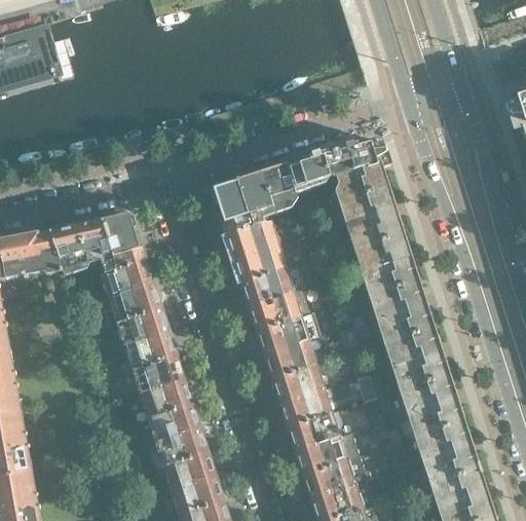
[(6,40),(0,41),(0,83),(54,68),(43,29),(6,40)]
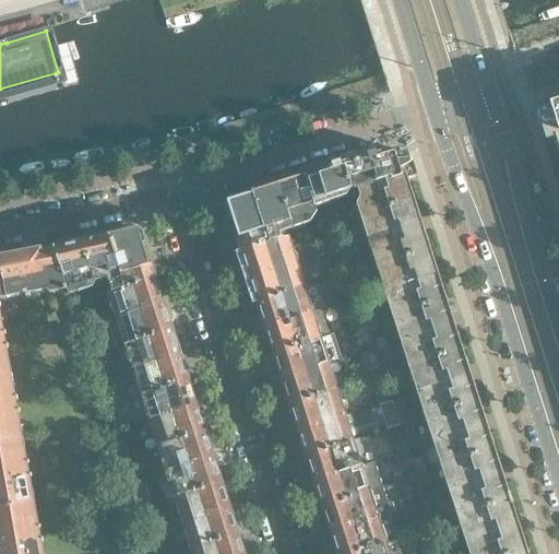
[(558,92),(542,97),(544,104),(536,106),(544,130),(551,128),(558,125),(558,92)]
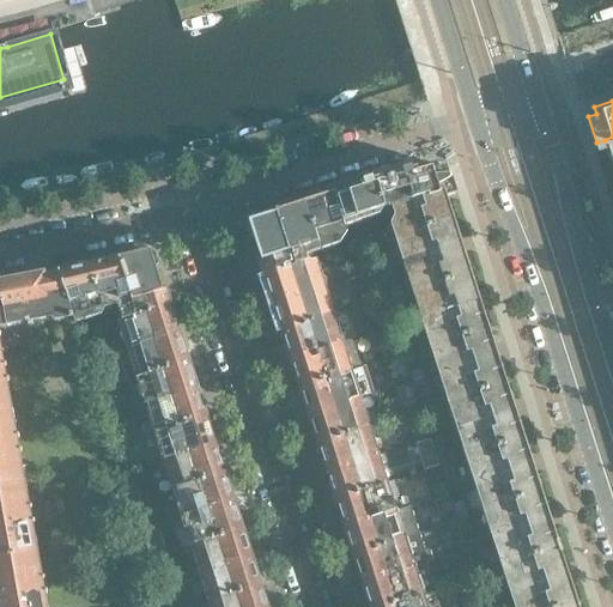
[(453,184),(445,162),(436,164),(435,158),(374,175),(383,206),(390,204),(443,187),(444,187),(453,184)]
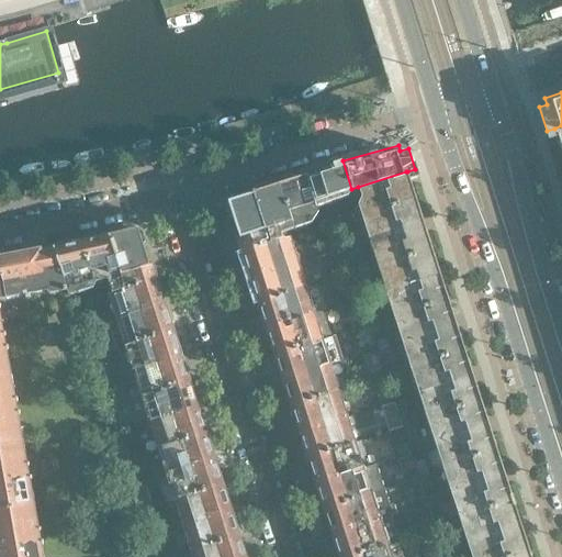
[(351,189),(343,160),(305,173),(315,204),(324,201),(327,197),(351,189)]
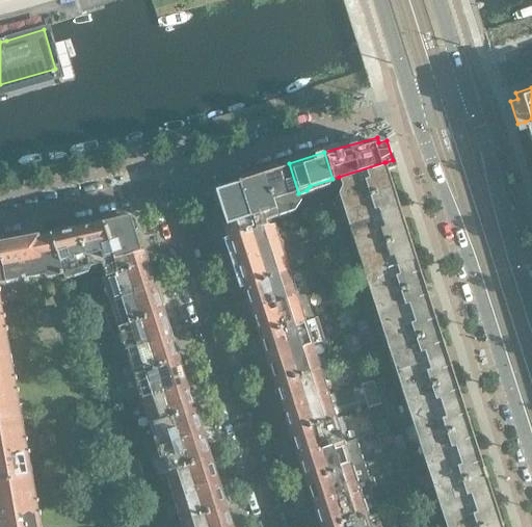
[(388,172),(386,162),(384,162),(339,177),(347,201),(393,186),(388,172)]
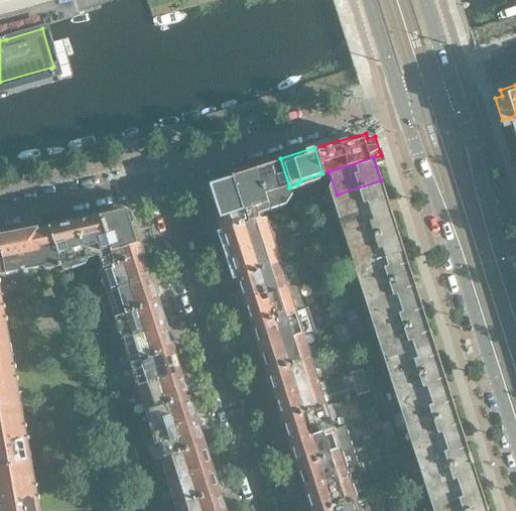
[(289,187),(280,158),(256,166),(268,204),(267,204),(268,207),(278,204),(288,187),(289,187)]
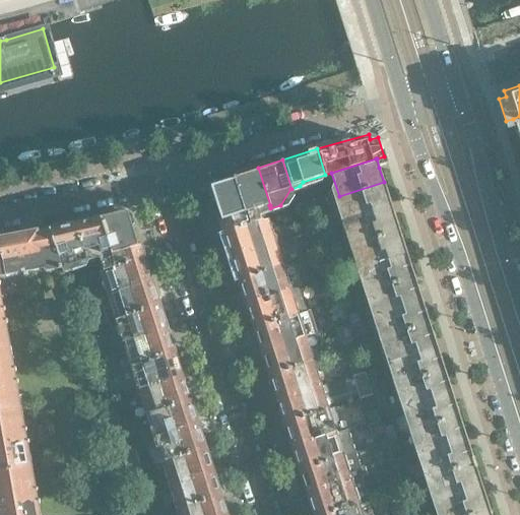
[(270,205),(258,168),(236,175),(237,176),(234,176),(244,207),(249,205),(251,211),(258,209),(269,205),(270,205)]
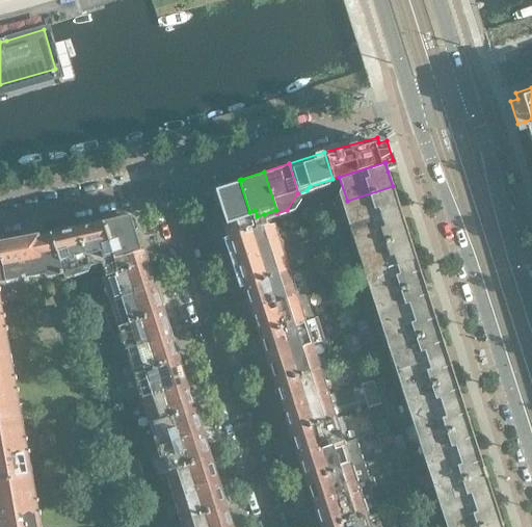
[(249,212),(239,180),(215,188),(213,191),(216,201),(219,203),(224,218),(222,222),(227,234),(266,221),(264,214),(257,216),(255,210),(249,212)]
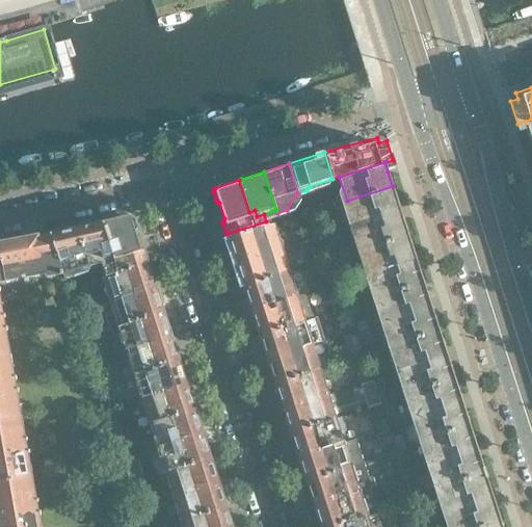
[(400,210),(397,200),(393,186),(347,201),(354,225),(400,210)]
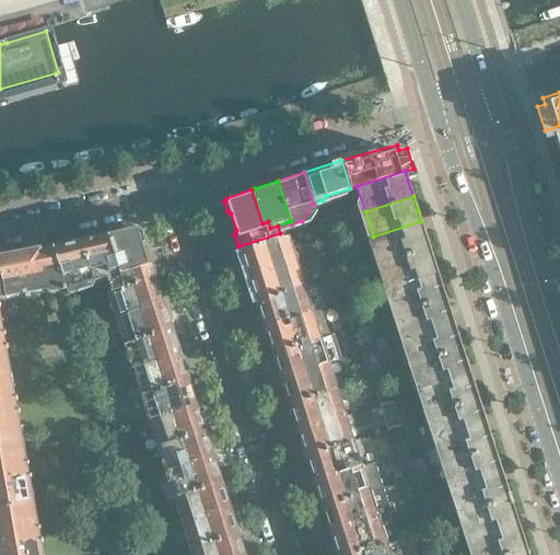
[(429,245),(424,231),(421,221),(373,236),(381,262),(429,245)]
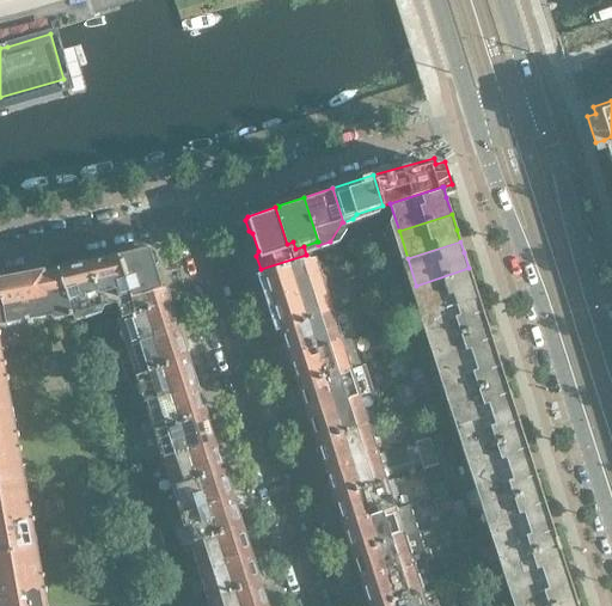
[(161,282),(154,262),(157,257),(153,248),(150,245),(115,253),(135,310),(170,299),(165,285),(161,282)]
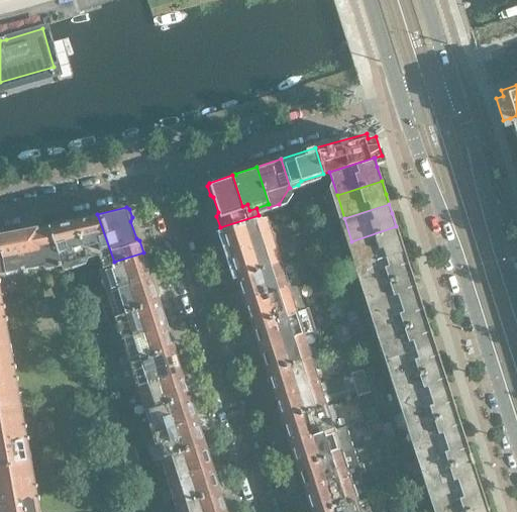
[(292,219),(290,211),(280,214),(283,222),(287,221),(292,219)]
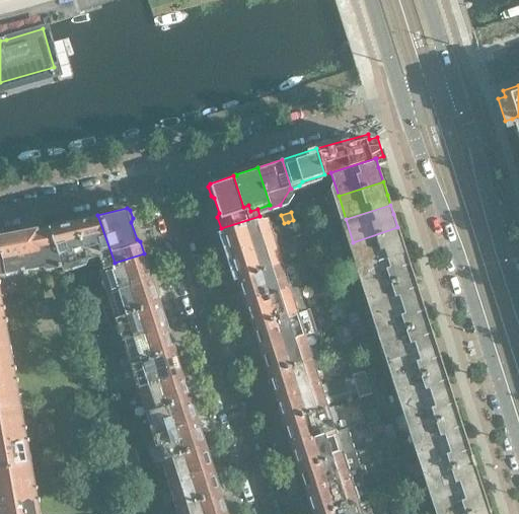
[(321,223),(317,212),(308,215),(311,227),(319,224),(321,223)]
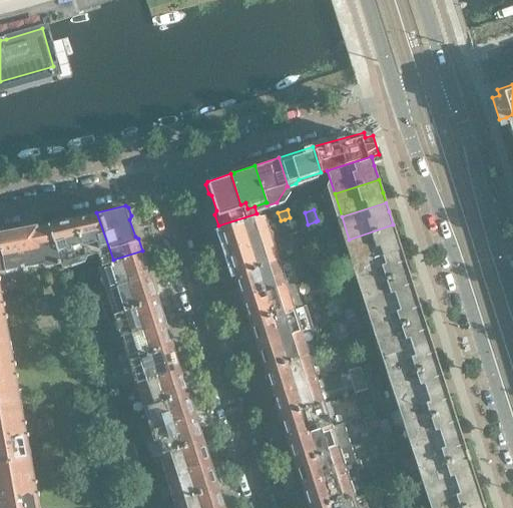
[(113,260),(96,212),(96,211),(72,217),(86,255),(97,250),(101,264),(113,260)]
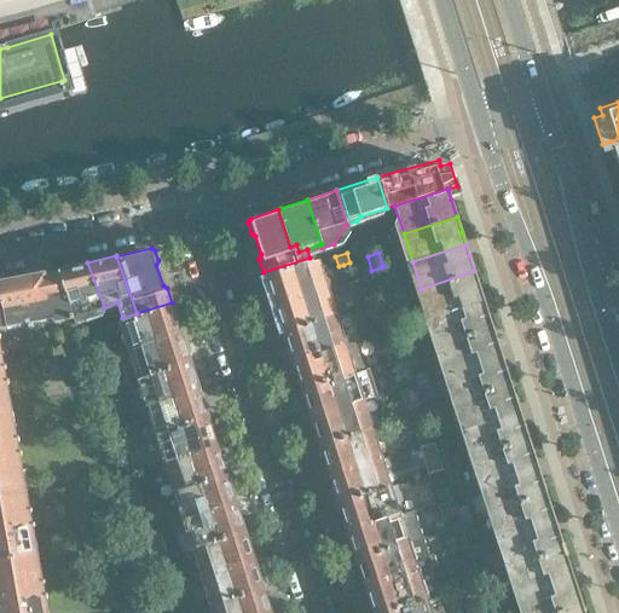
[(371,271),(368,256),(356,261),(359,275),(371,271)]
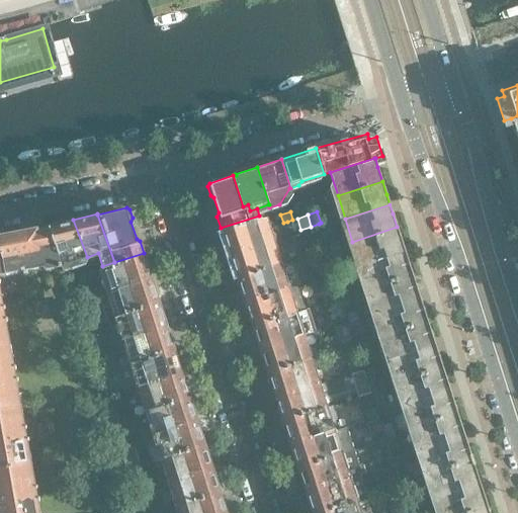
[(273,238),(270,228),(266,229),(263,217),(259,216),(221,228),(225,240),(229,242),(231,251),(273,238)]
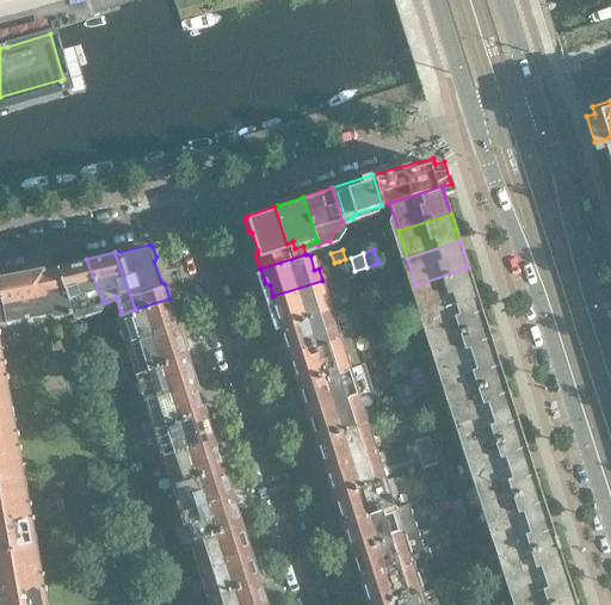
[(355,271),(351,258),(345,259),(339,261),(343,275),(352,272),(355,271)]
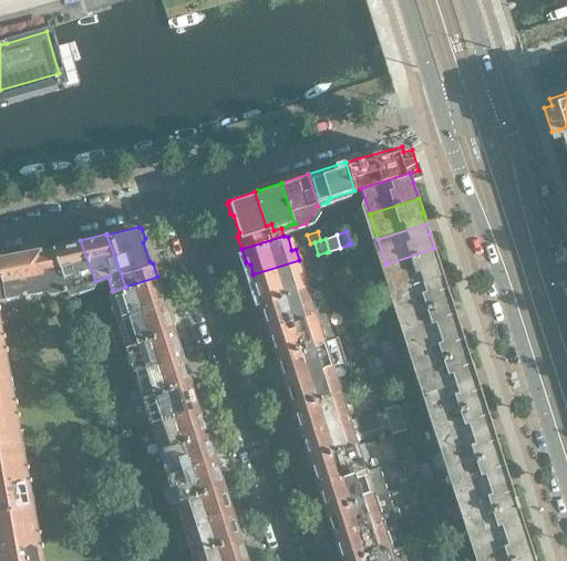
[(95,281),(80,240),(53,246),(0,256),(0,294),(4,294),(4,298),(27,293),(30,314),(54,309),(51,292),(68,289),(69,294),(80,291),(78,287),(95,281)]
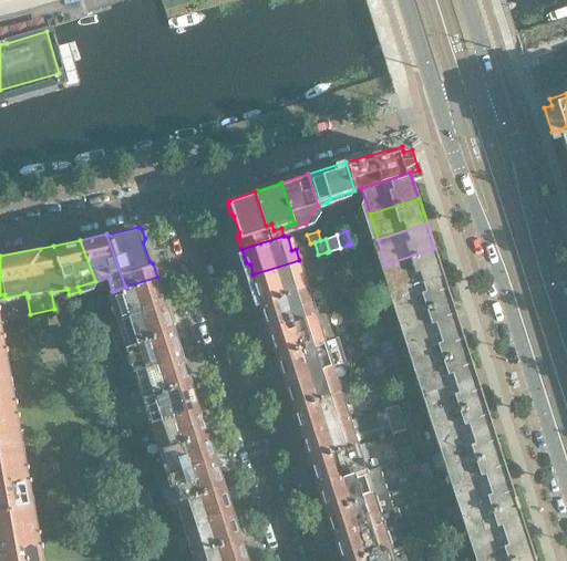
[(352,252),(350,248),(349,245),(340,248),(329,251),(327,252),(329,260),(352,252)]
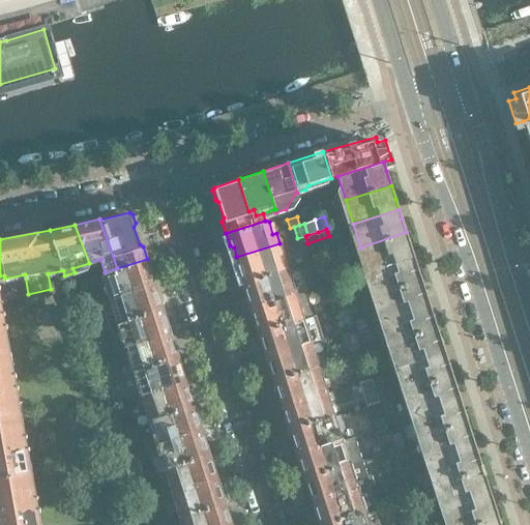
[(414,256),(411,246),(406,232),(360,248),(369,270),(414,256)]
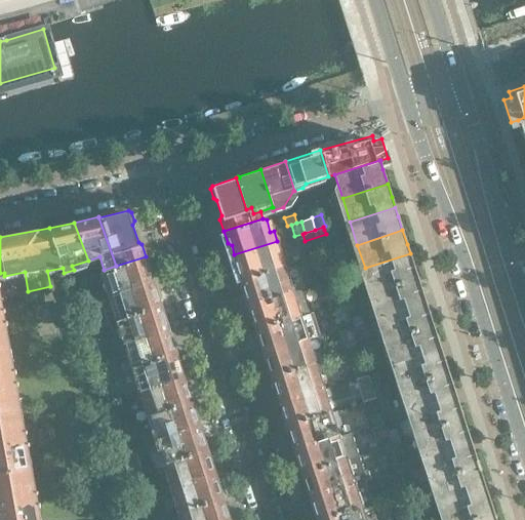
[(340,250),(337,240),(328,243),(332,253),(338,250),(340,250)]
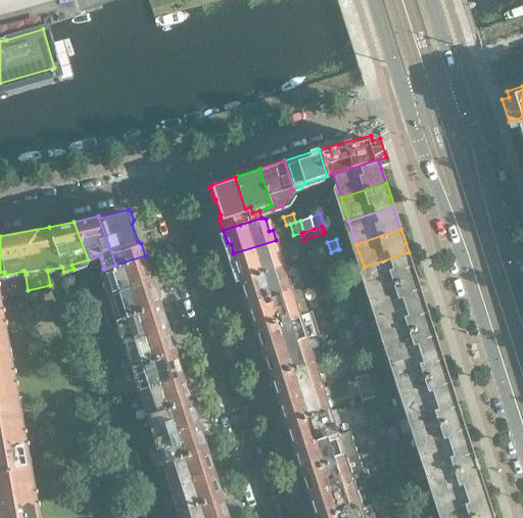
[(280,265),(276,250),(279,249),(276,240),(233,253),(236,263),(235,267),(238,278),(280,265)]
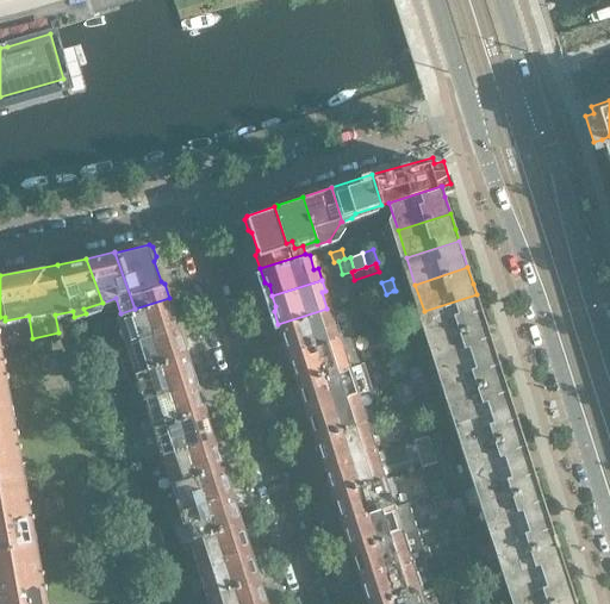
[(398,303),(393,291),(386,294),(390,305),(398,303)]
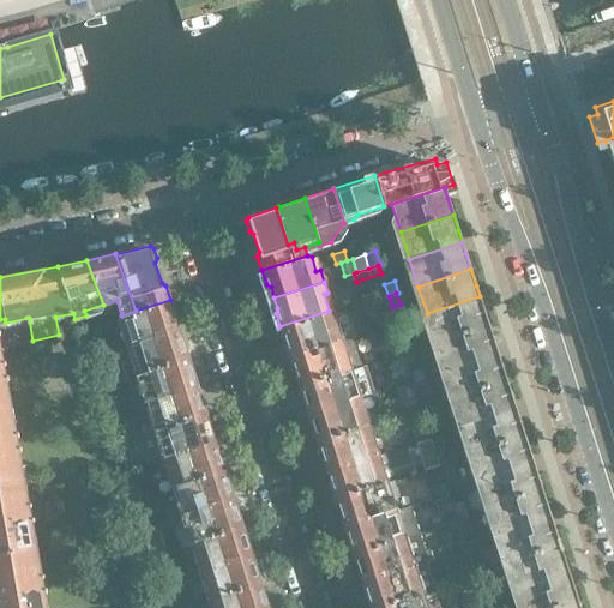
[(488,324),(483,307),(480,296),(427,313),(435,341),(488,324)]
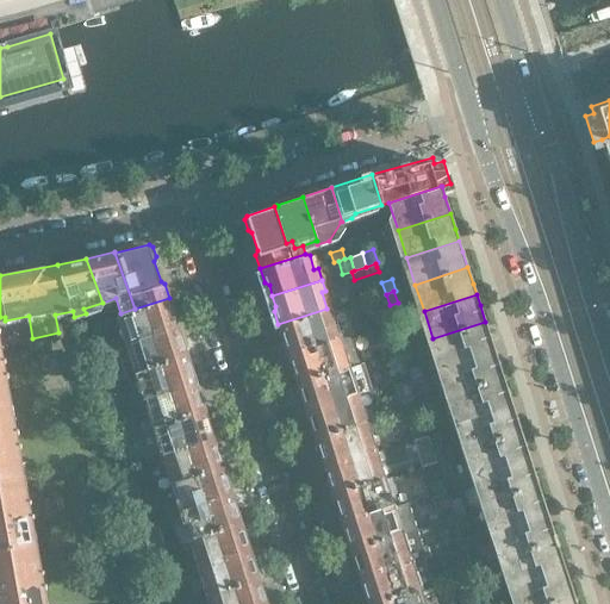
[(175,327),(172,316),(174,312),(169,298),(135,309),(120,313),(126,330),(122,331),(125,343),(175,327)]
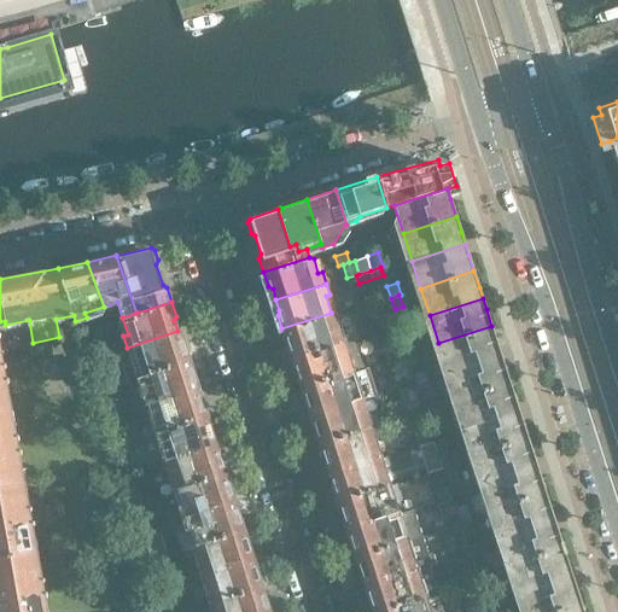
[(395,321),(390,307),(379,309),(384,325),(395,321)]
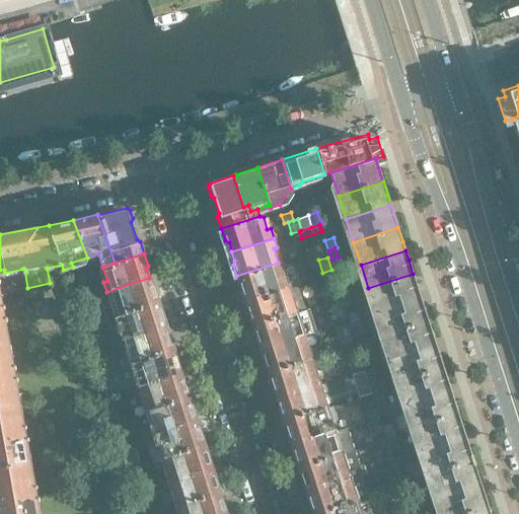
[(289,285),(286,276),(283,277),(278,263),(236,276),(240,288),(244,290),(247,299),(289,285)]
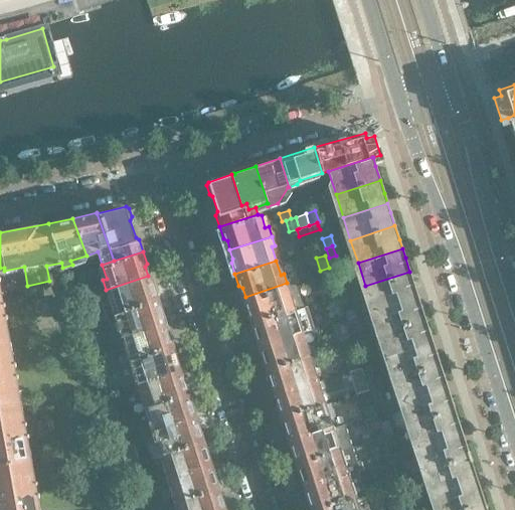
[(339,289),(335,277),(332,269),(315,275),(318,284),(323,282),(326,290),(317,293),(319,299),(328,296),(340,292),(339,289)]
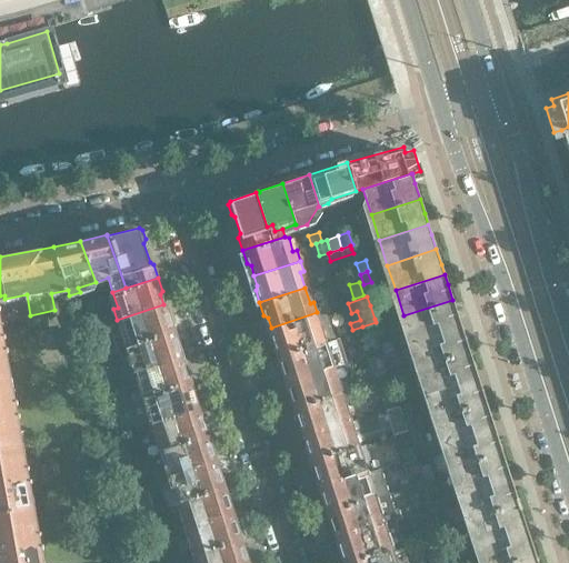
[(460,325),(458,315),(452,300),(403,315),(412,341),(460,325)]
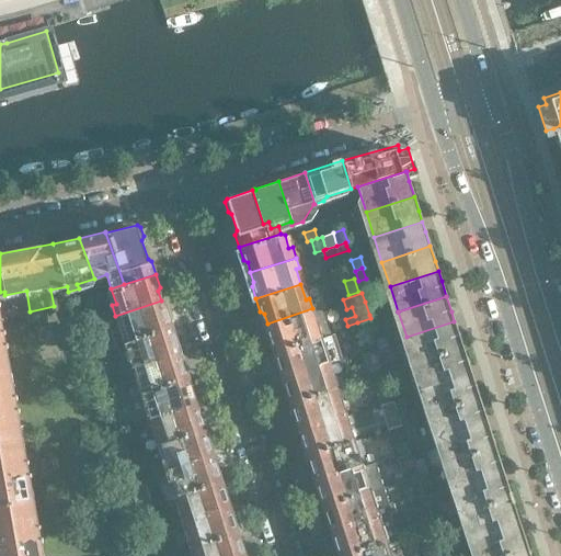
[(378,311),(374,298),(365,302),(369,315),(378,311)]
